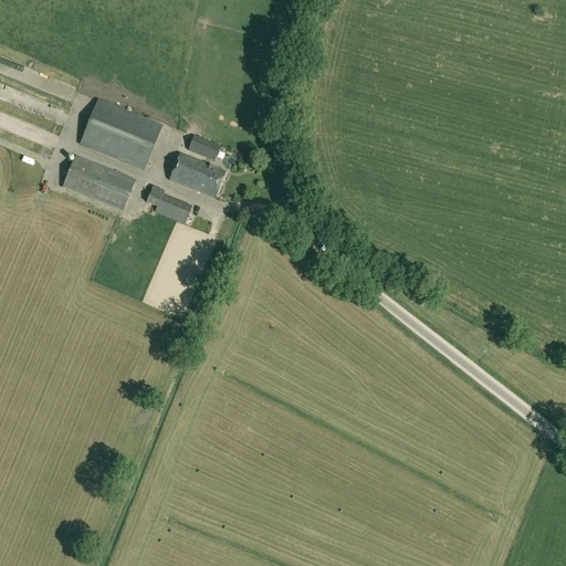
[(0,72),(14,75),(18,61),(0,56),(0,72)]
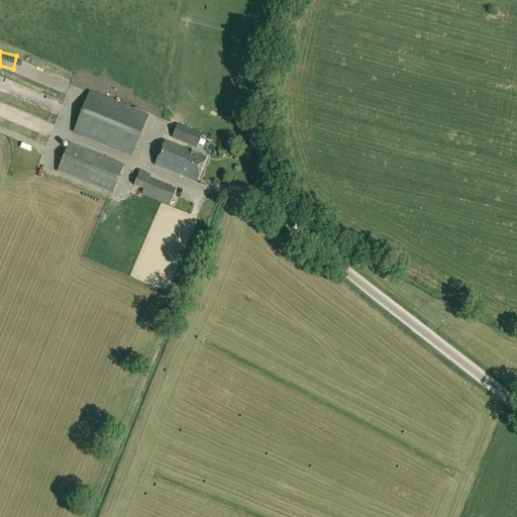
[(47,88),(59,92),(64,81),(53,76),(47,88)]
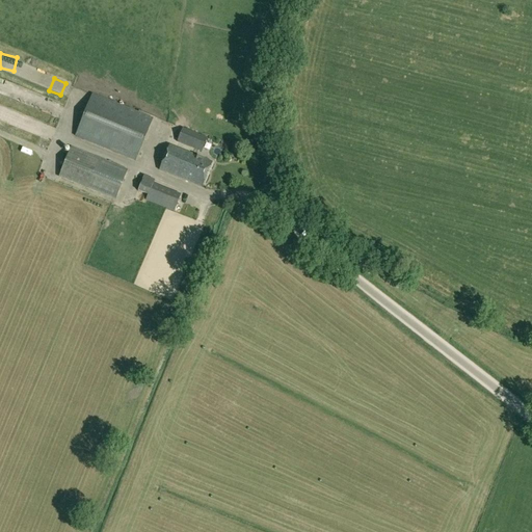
[(83,82),(79,90),(89,96),(94,86),(83,82)]
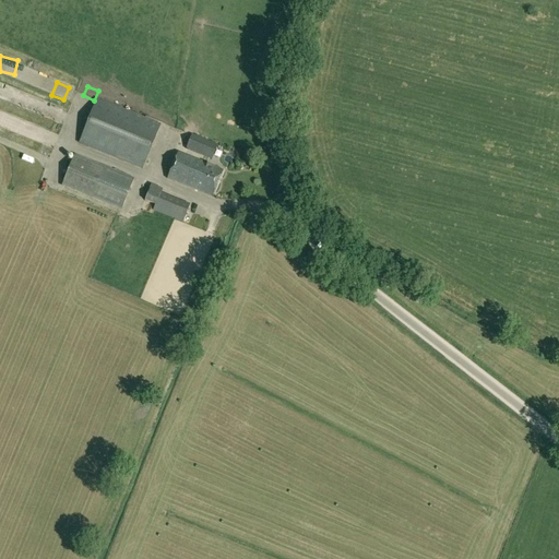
[(143,169),(162,125),(97,98),(79,143),(143,169)]
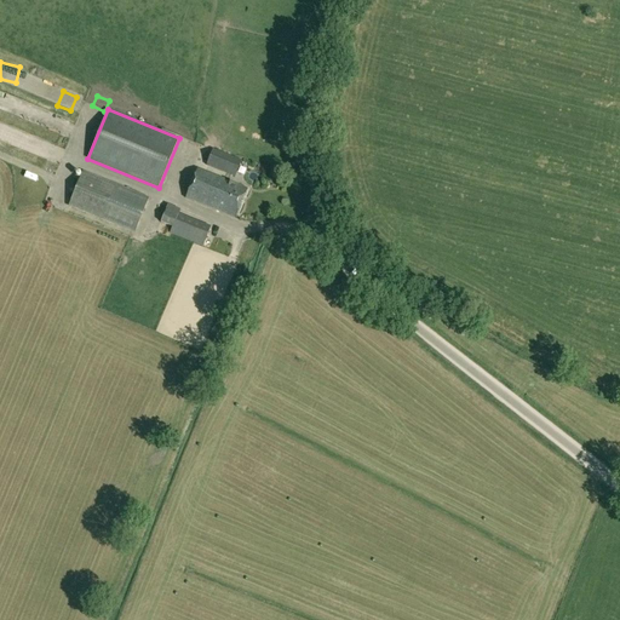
[(236,177),(242,161),(213,149),(206,165),(236,177)]
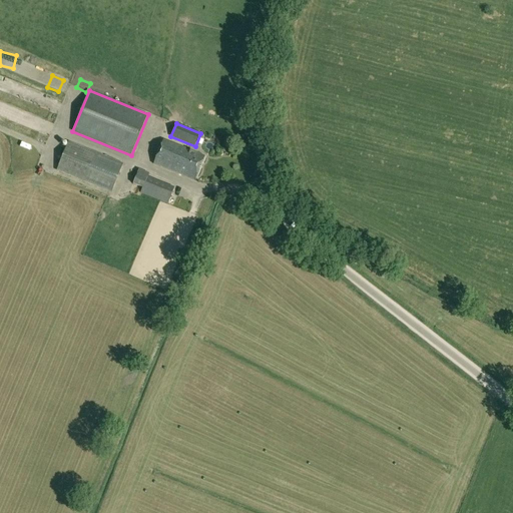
[(195,180),(204,156),(163,140),(154,164),(195,180)]
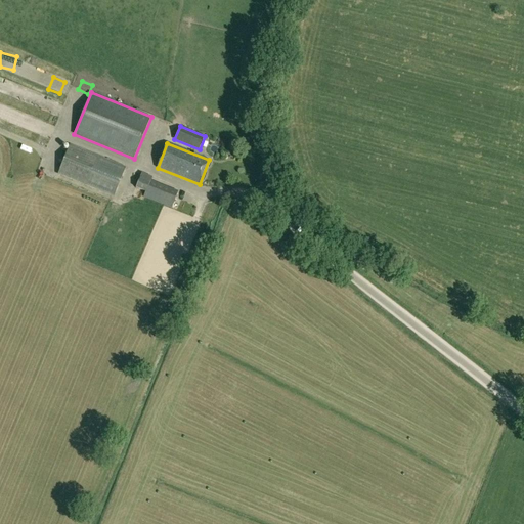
[(114,198),(126,168),(70,144),(58,175),(114,198)]
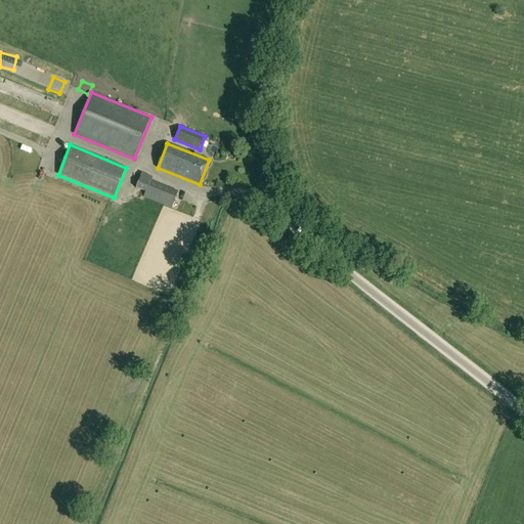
[(172,209),(178,192),(151,181),(154,177),(142,173),(136,188),(145,192),(144,198),(172,209)]
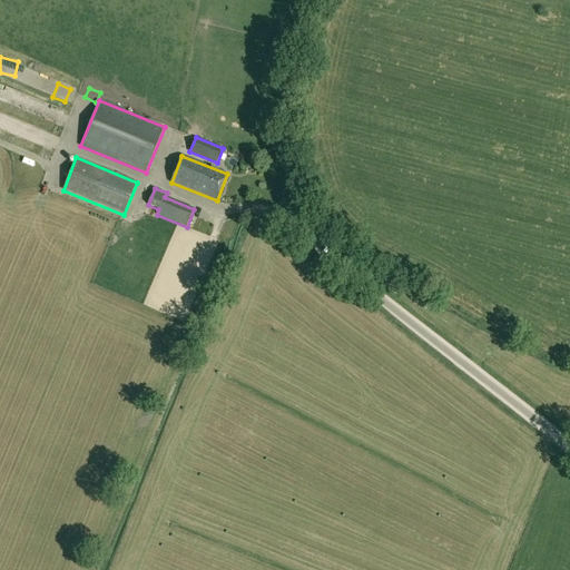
All buildings are outlined.
